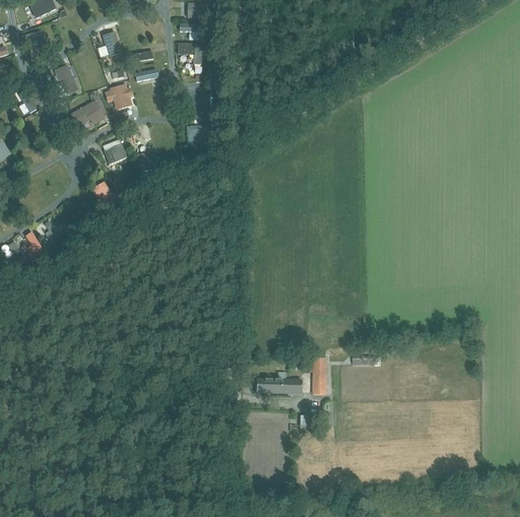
[(37,0),(28,4),(36,17),(56,8),(52,0),(37,0)]
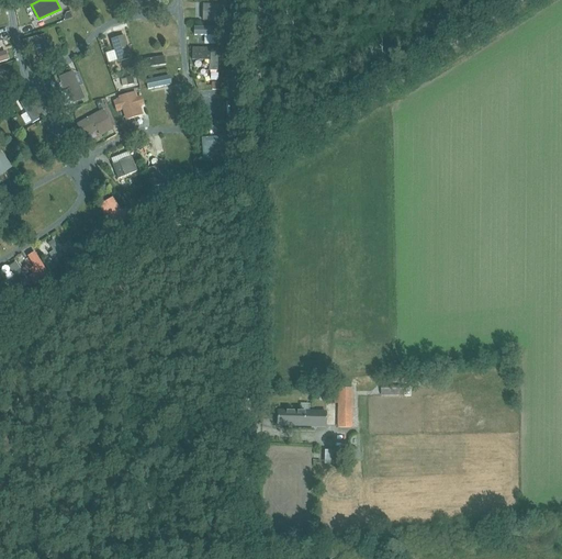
[(221,2),(202,2),(202,20),(220,20),(221,2)]
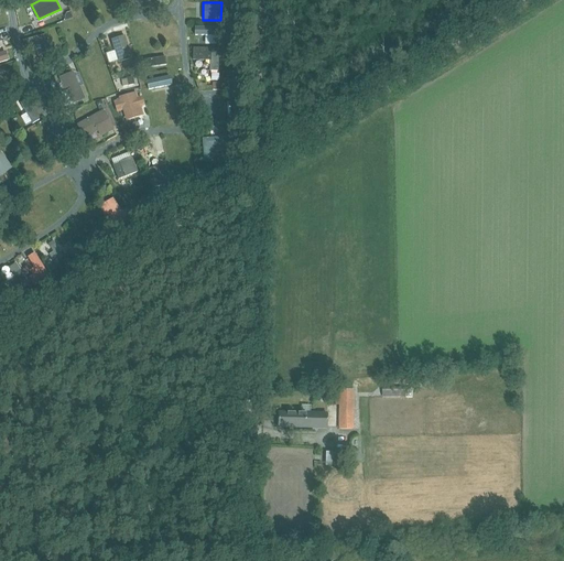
[(45,33),(23,39),(25,46),(39,43),(41,52),(50,50),(45,33)]
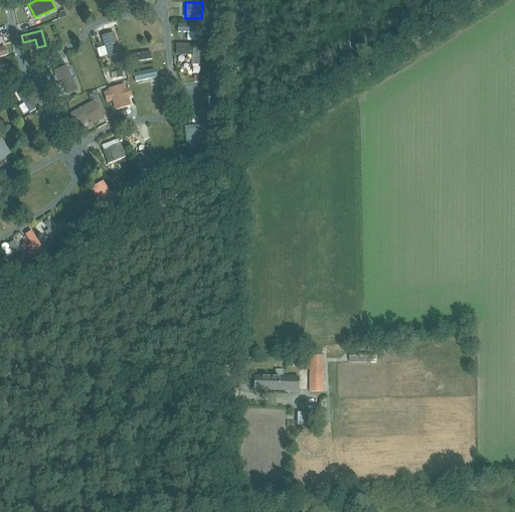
[(102,34),(108,55),(120,51),(114,31),(102,34)]
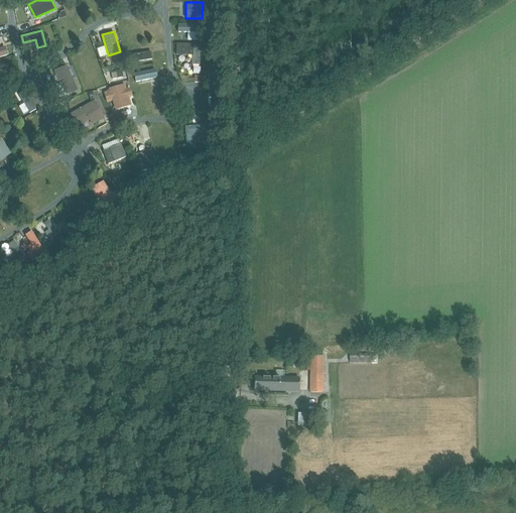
[(176,42),(176,53),(191,53),(191,62),(199,63),(199,54),(199,43),(176,42)]
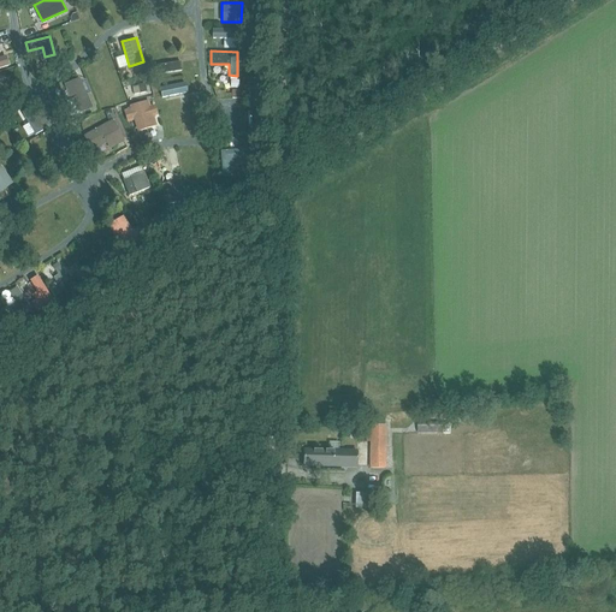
[(117,67),(128,65),(124,52),(113,55),(117,67)]
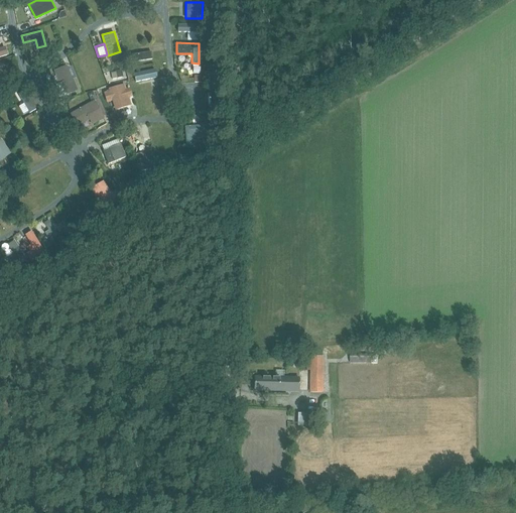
[(149,48),(135,51),(136,59),(151,57),(149,48)]
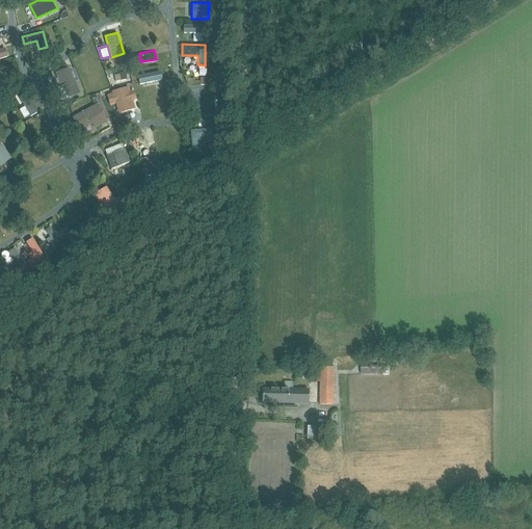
[(60,100),(79,91),(69,65),(55,71),(60,84),(55,86),(60,100)]
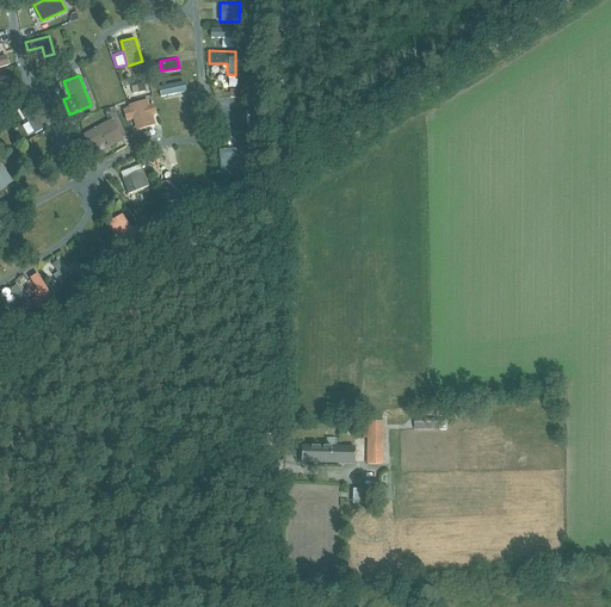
[(158,84),(160,95),(185,91),(183,79),(158,84)]
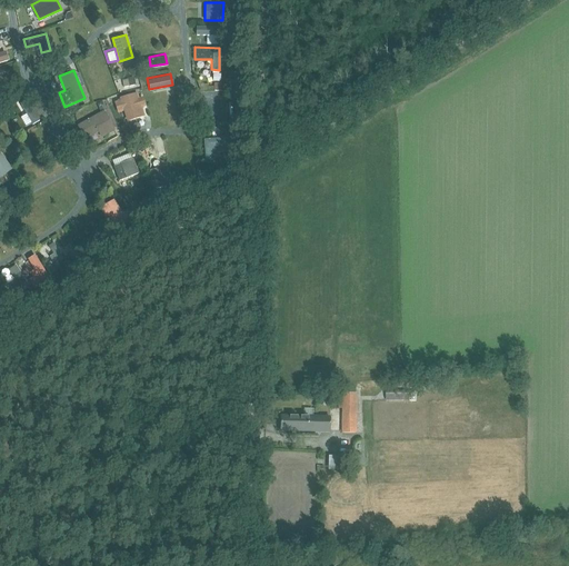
[(123,109),(127,120),(145,113),(141,106),(146,103),(142,95),(139,96),(137,90),(119,96),(120,98),(115,100),(118,111),(123,109)]
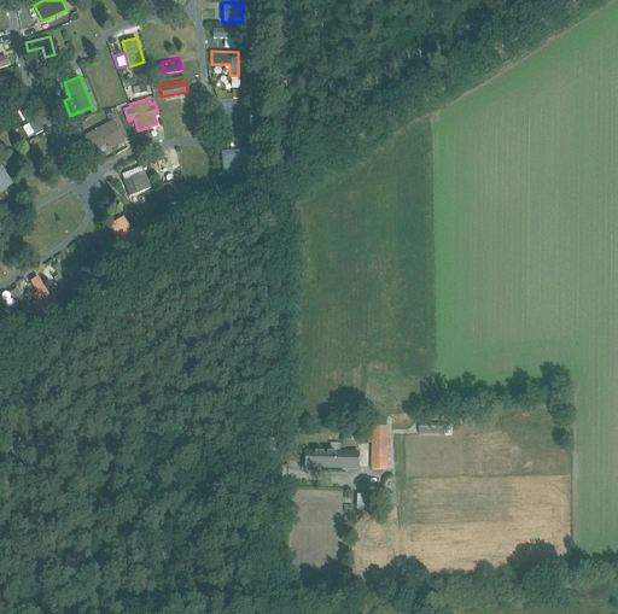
[(28,109),(18,113),(29,132),(39,127),(28,109)]
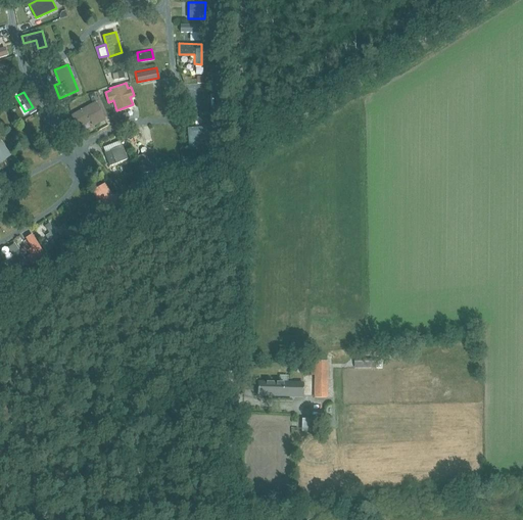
[(95,100),(70,113),(78,127),(90,120),(93,125),(105,117),(95,100)]
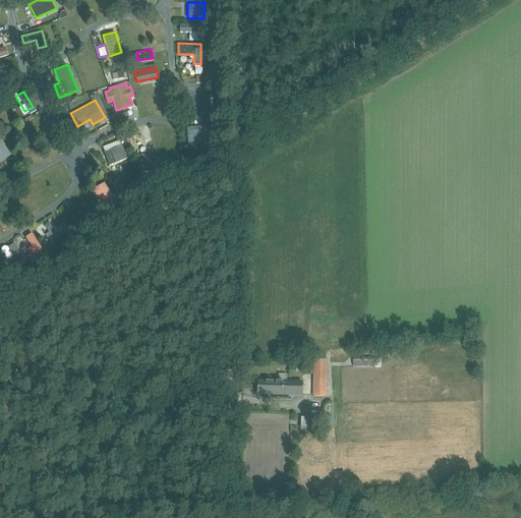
[(212,132),(211,124),(186,126),(188,149),(196,148),(195,134),(212,132)]
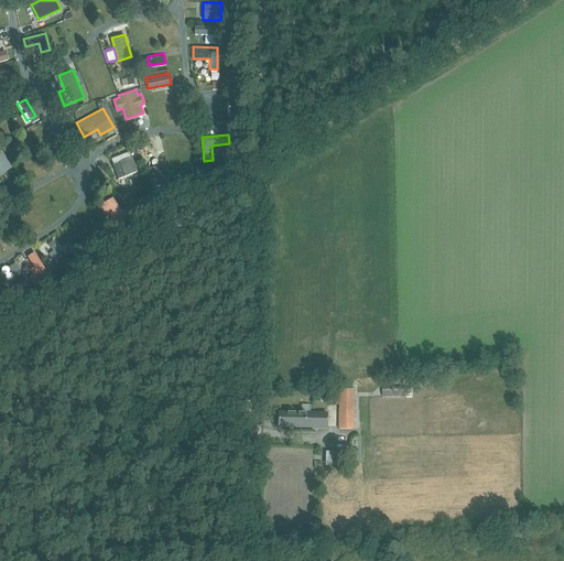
[(0,174),(12,166),(11,165),(4,155),(0,149),(0,174)]
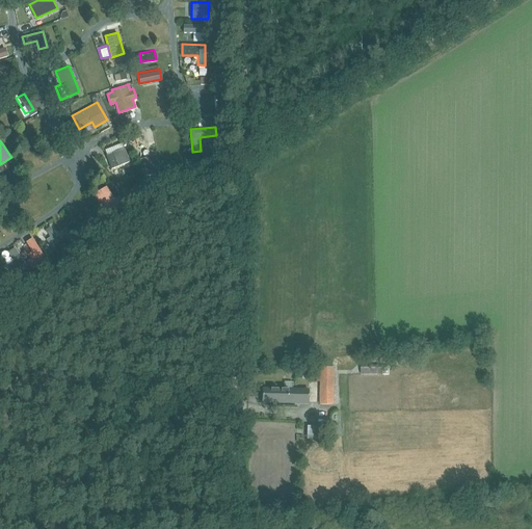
[(129,160),(125,147),(107,154),(112,167),(129,160)]
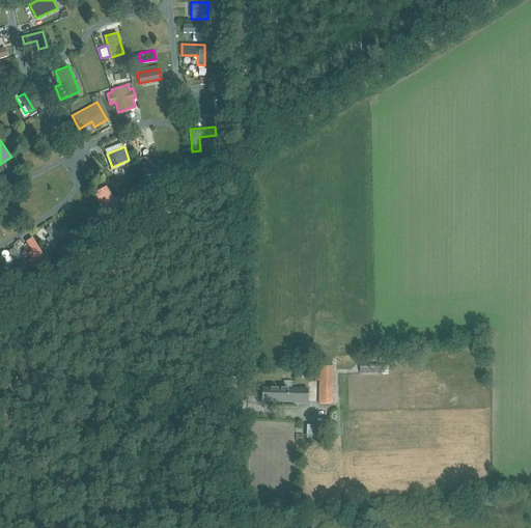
[(155,154),(139,158),(144,175),(159,171),(155,154)]
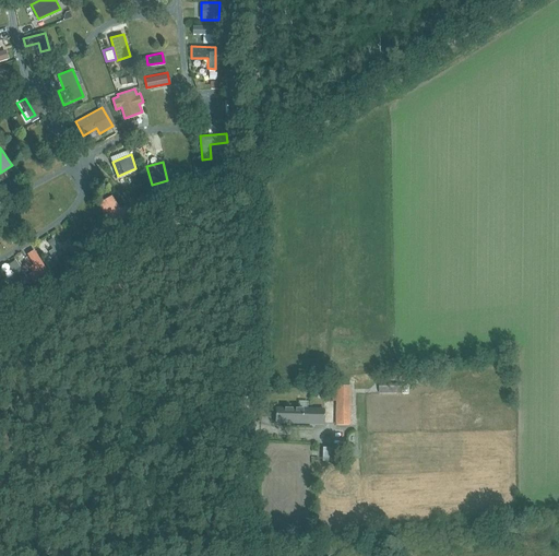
[(129,181),(142,176),(140,172),(127,176),(129,181)]
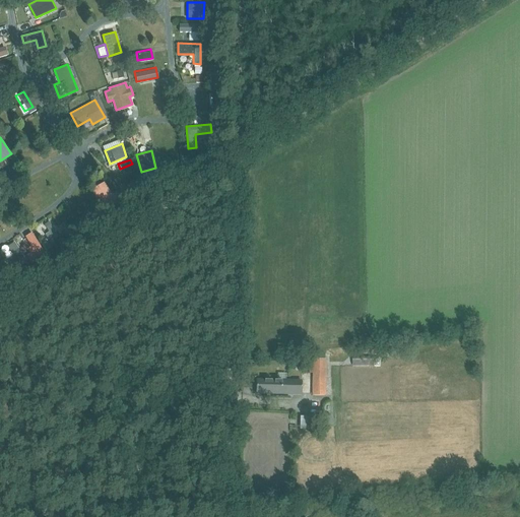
[(91,188),(105,211),(123,201),(117,191),(112,194),(105,181),(91,188)]
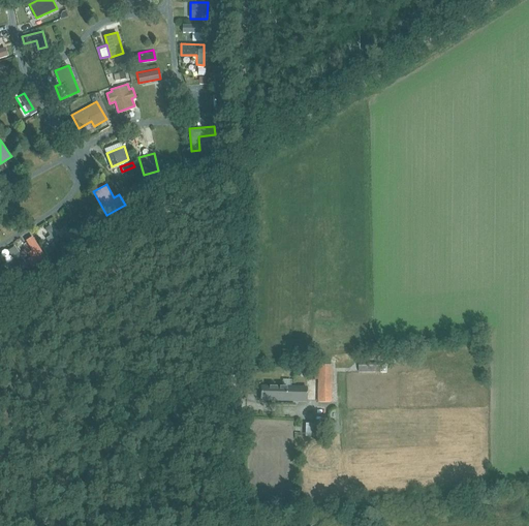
[(51,224),(45,227),(50,235),(45,237),(53,249),(57,247),(59,250),(65,247),(56,233),(51,224)]
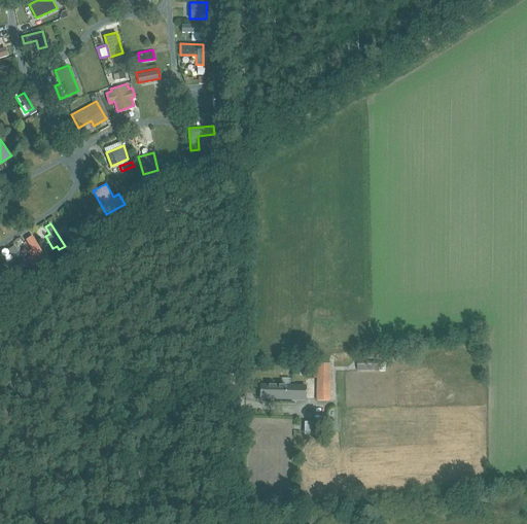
[(45,256),(32,235),(26,239),(32,248),(29,250),(31,254),(30,255),(35,263),(45,256)]
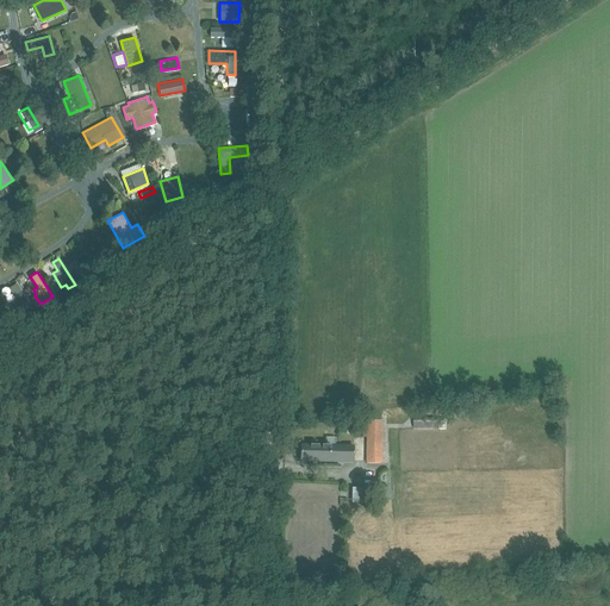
[(30,305),(17,283),(10,287),(17,299),(13,301),(17,308),(22,306),(23,308),(30,305)]
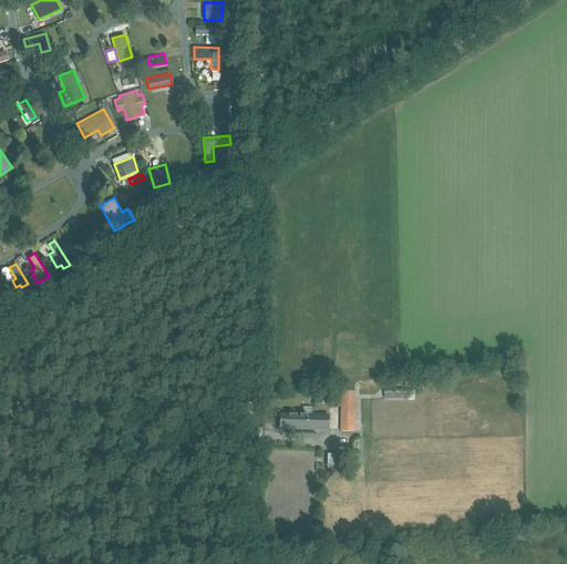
[(409,388),(384,388),(385,398),(409,397),(409,388)]
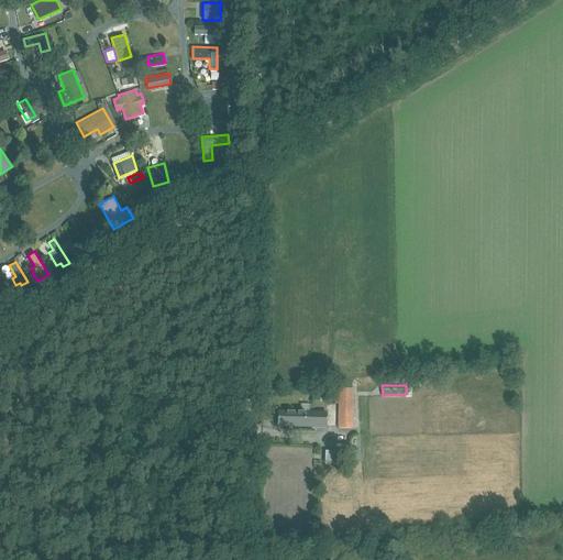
[(339,405),(339,426),(352,426),(352,405),(339,405)]
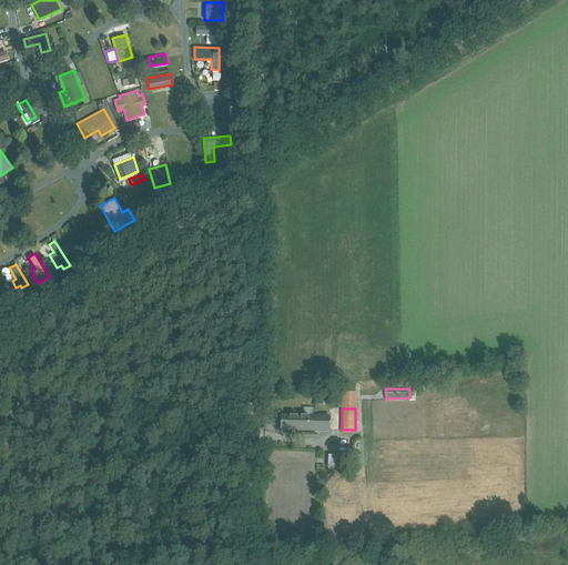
[(281,413),(280,427),(328,429),(330,414),(281,413)]
